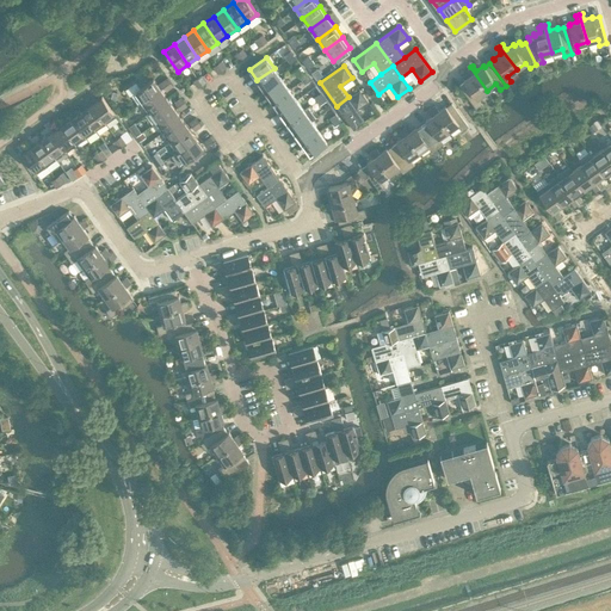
[(477,97),(487,91),(470,67),(467,69),(470,74),(464,80),(464,81),(460,85),(475,107),(482,103),(477,97)]
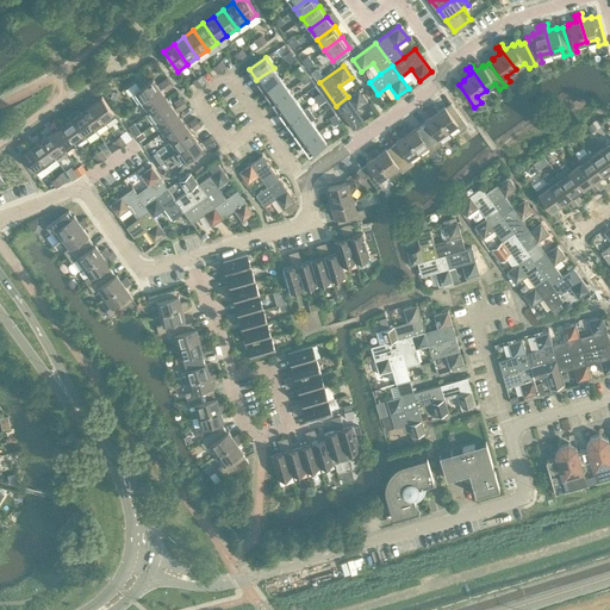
[(281,79),(274,68),(256,80),(263,91),(281,79)]
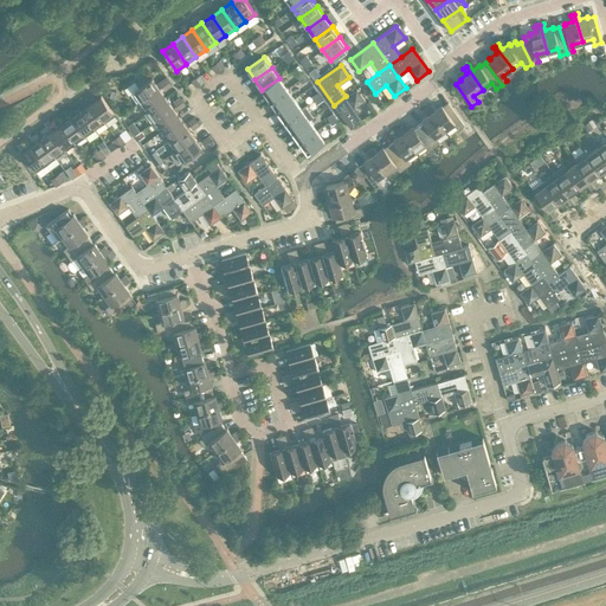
[(133,91),(140,102),(159,88),(152,77),(139,88),(134,82),(124,88),(129,95),(133,91)]
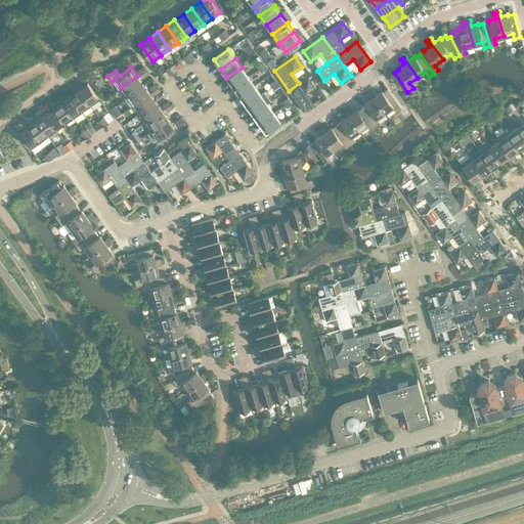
[(248,76),(242,68),(226,78),(233,87),(248,76)]
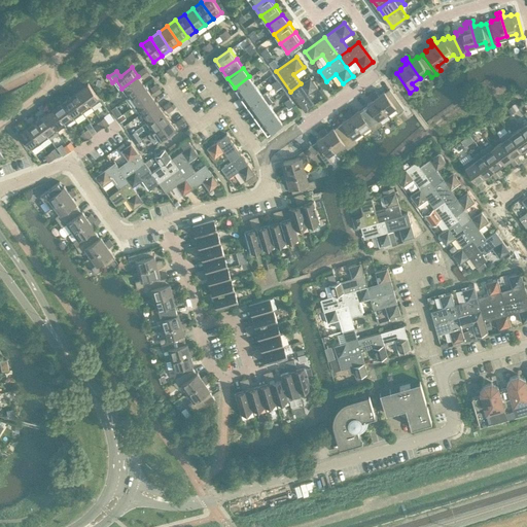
[(121,89),(128,97),(144,84),(138,76),(121,89)]
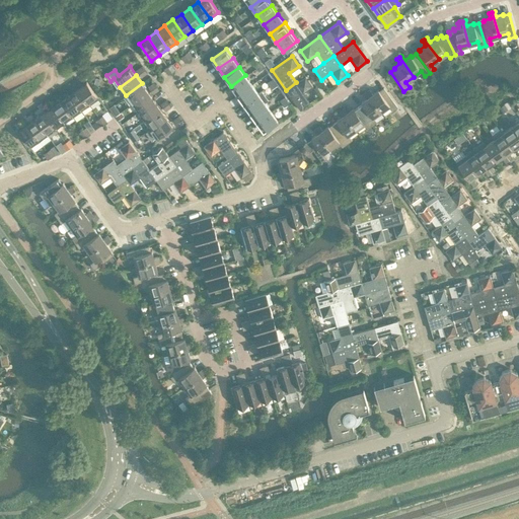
[(251,84),(245,75),(231,86),(237,95),(251,84)]
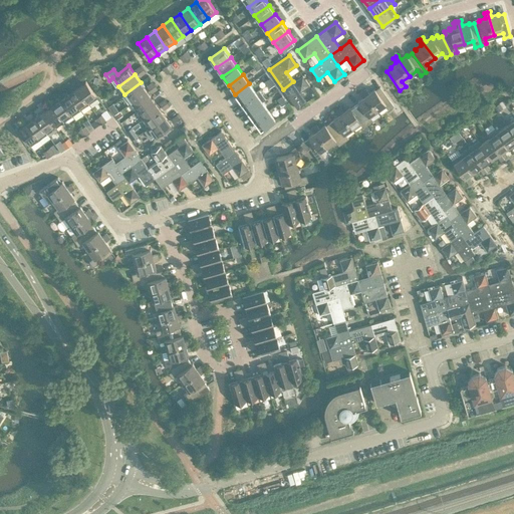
[(302,74),(293,81),(283,89),(297,108),(307,101),(300,91),(310,84),(302,74)]
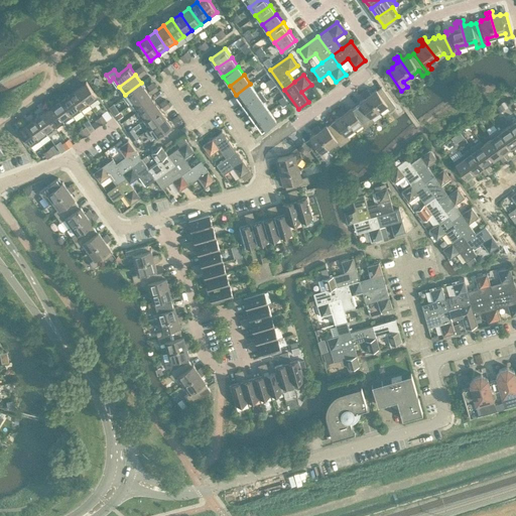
[(86,81),(78,87),(90,104),(98,98),(86,81)]
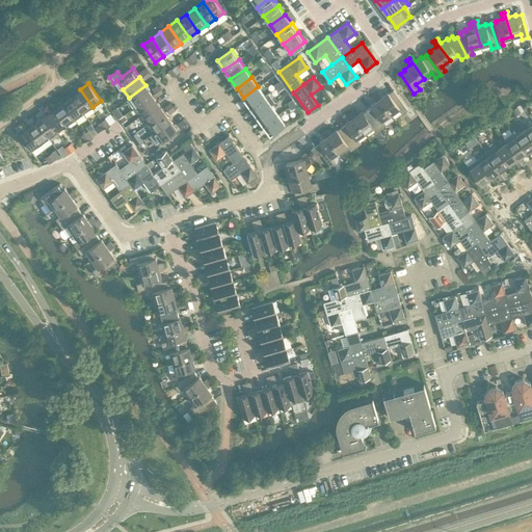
[(129,98),(135,106),(152,95),(145,85),(129,98)]
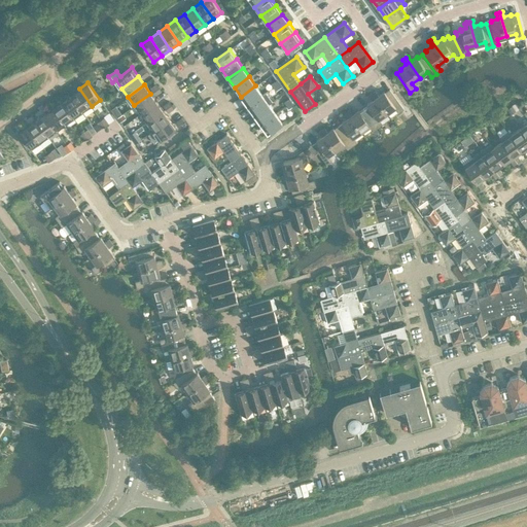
[(262,95),(255,85),(241,97),(247,105),(262,95)]
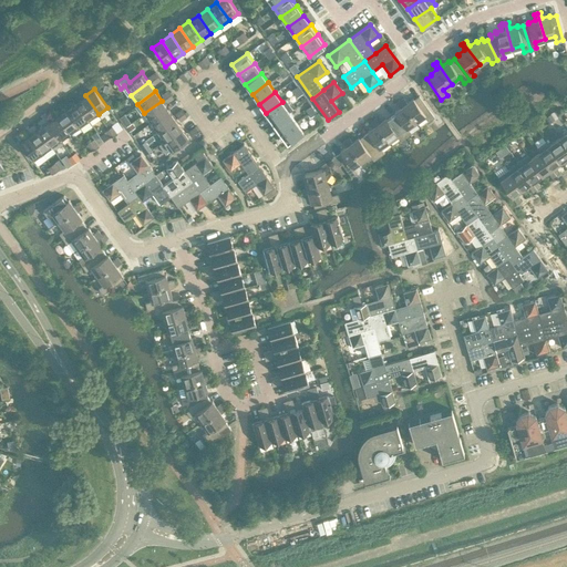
[(89,121),(99,114),(85,95),(76,102),(89,121)]
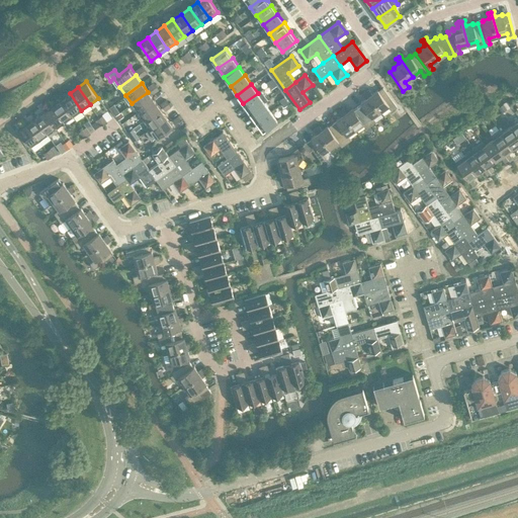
[(368,89),(366,91),(380,110),(387,105),(392,110),(397,106),(382,87),(378,90),(377,89),(371,93),(368,89)]
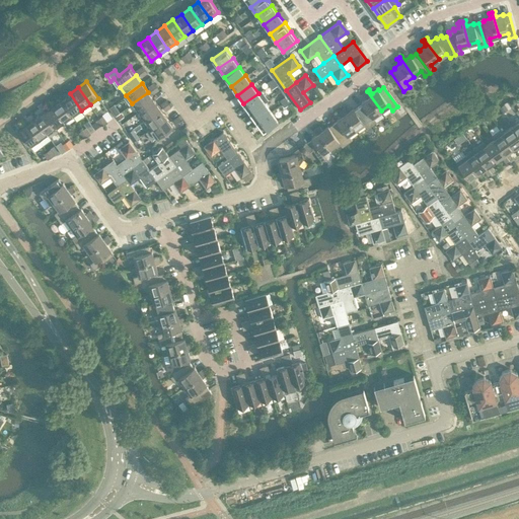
[(362,102),(358,105),(372,125),(377,122),(373,117),(381,110),(367,91),(364,93),(367,97),(362,101),(362,102)]
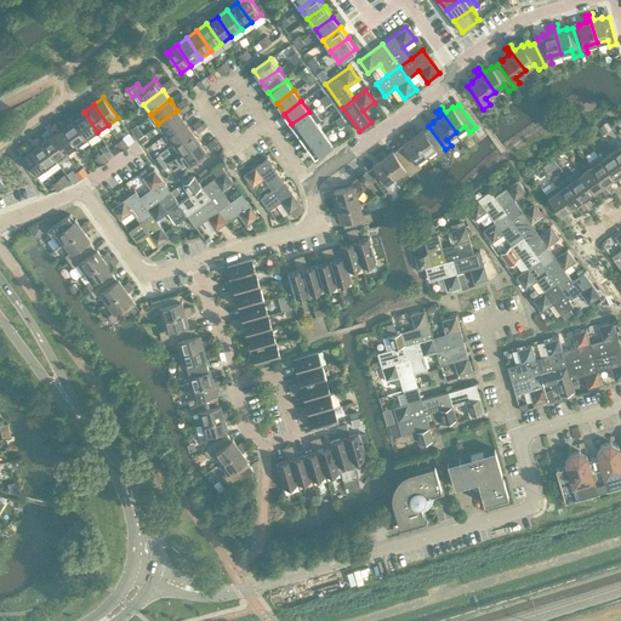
[(158,124),(165,134),(184,120),(177,110),(158,124)]
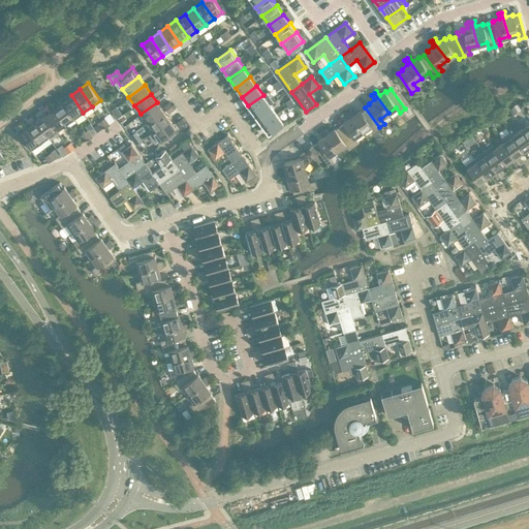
[(74,119),(83,113),(71,95),(62,101),(74,119)]
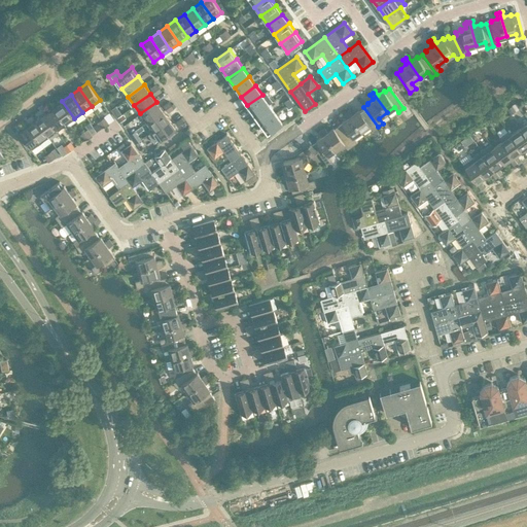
[(269,104),(262,95),(247,105),(254,114),(269,104)]
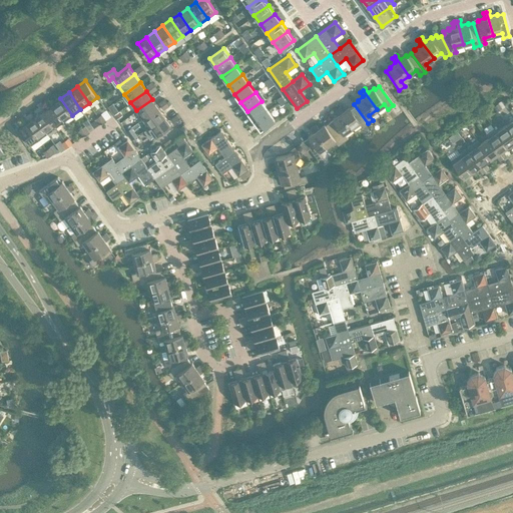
[(64,121),(72,115),(60,98),(52,104),(64,121)]
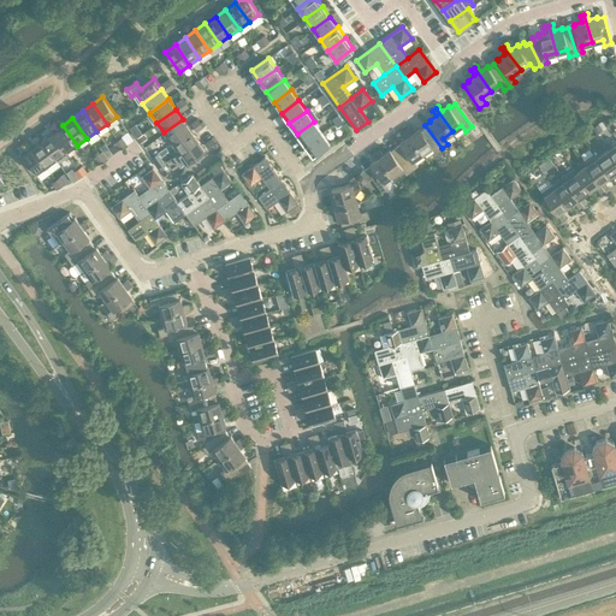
[(164,132),(171,143),(190,129),(183,119),(164,132)]
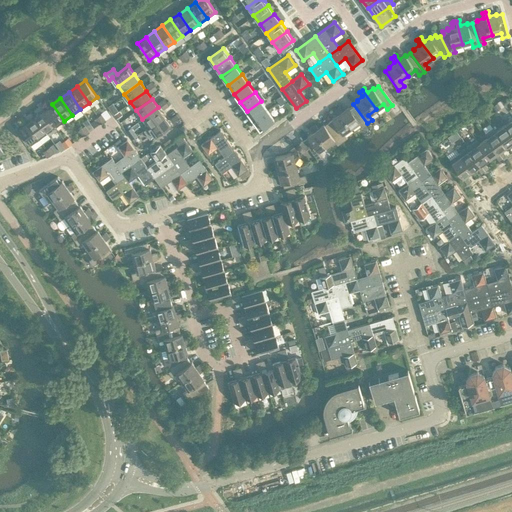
[(267,110),(261,101),(247,111),(253,120),(267,110)]
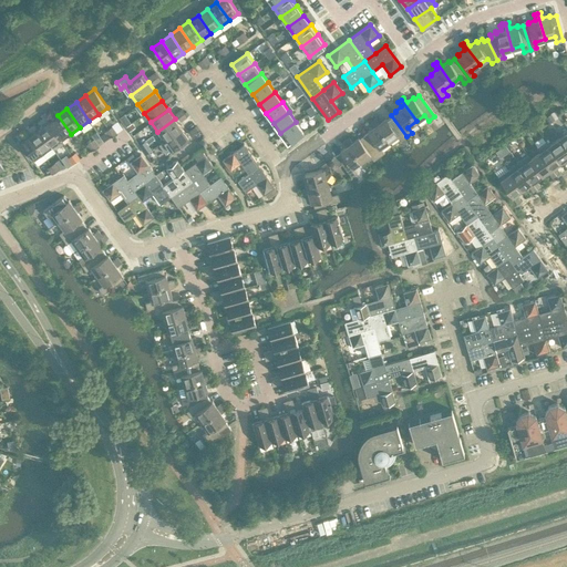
[(61,140),(71,134),(58,115),(49,122),(61,140)]
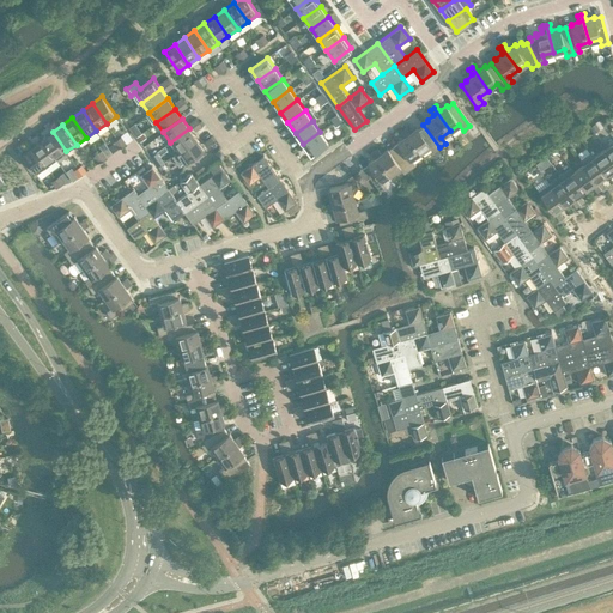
[(407,127),(404,129),(420,152),(430,146),(434,152),(439,147),(423,125),(418,128),(417,127),(411,132),(407,127)]
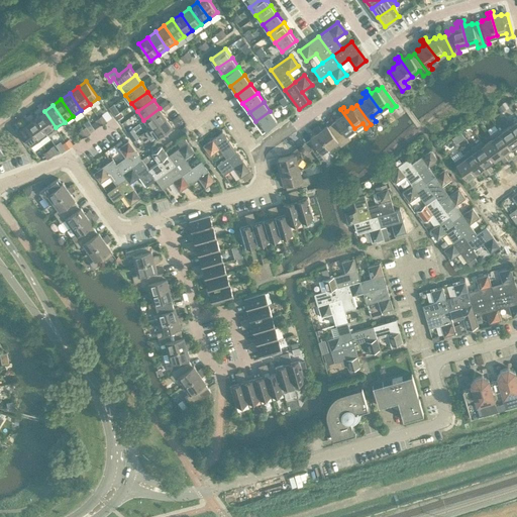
[(143,120),(149,128),(166,116),(160,108),(143,120)]
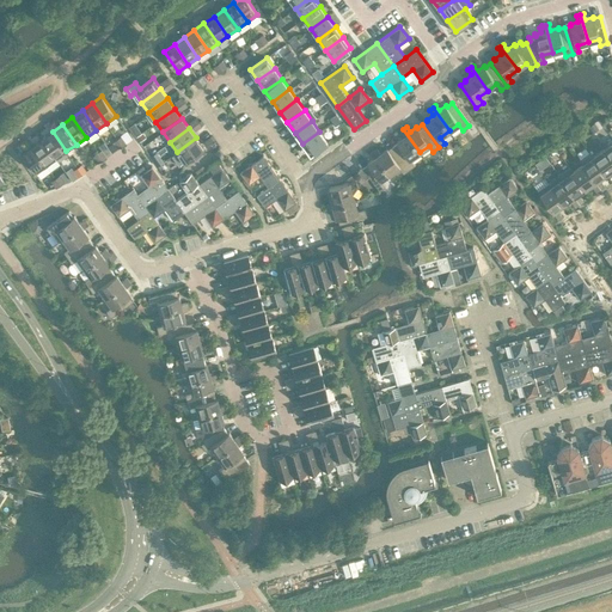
[(398,142),(393,146),(409,169),(415,164),(410,159),(420,152),(403,129),(401,132),(404,136),(397,141),(398,142)]
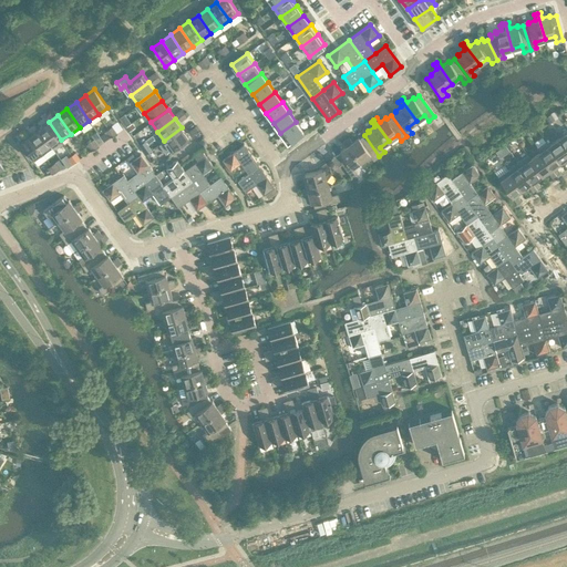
[(52,146),(61,140),(49,122),(39,129),(52,146)]
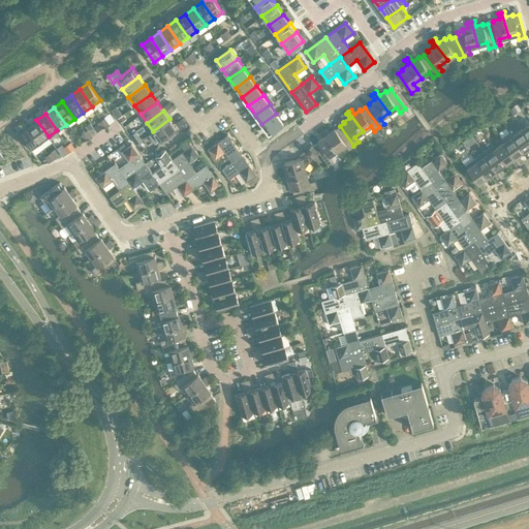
[(283,123),(276,114),(261,124),(268,133),(283,123)]
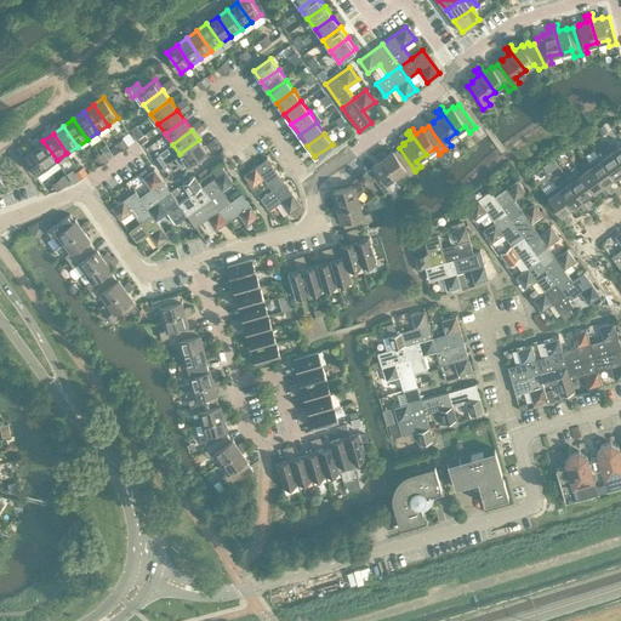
[(199,140),(180,154),(187,165),(206,151),(199,140)]
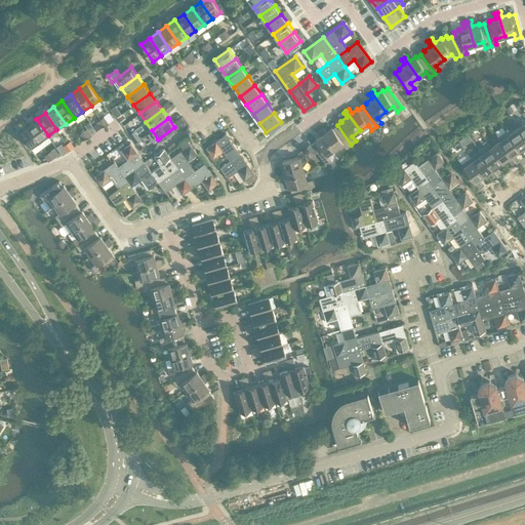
[(28,125),(40,142),(48,135),(36,119),(28,125)]
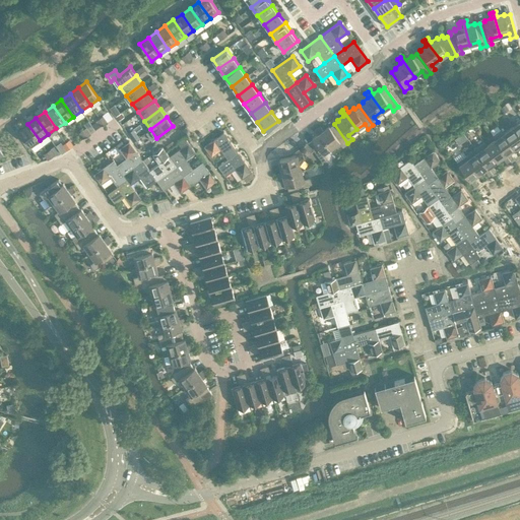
[(30,147),(40,140),(27,124),(19,130),(30,147)]
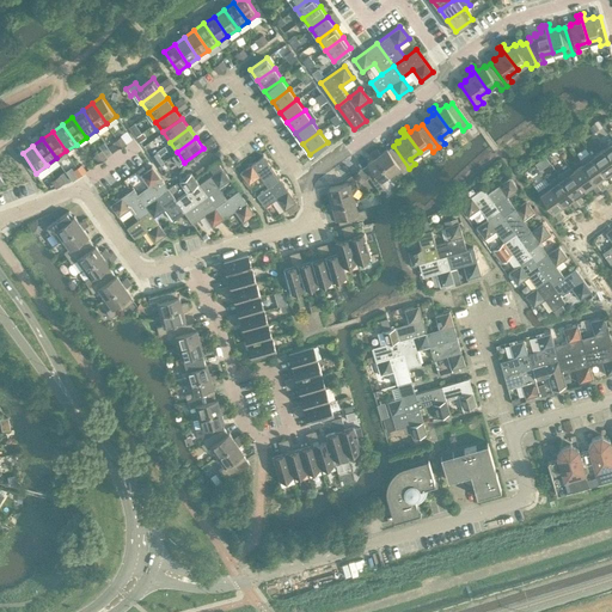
[(377,148),(373,150),(390,173),(399,166),(403,172),(409,169),(393,146),(387,150),(387,148),(380,153),(377,148)]
